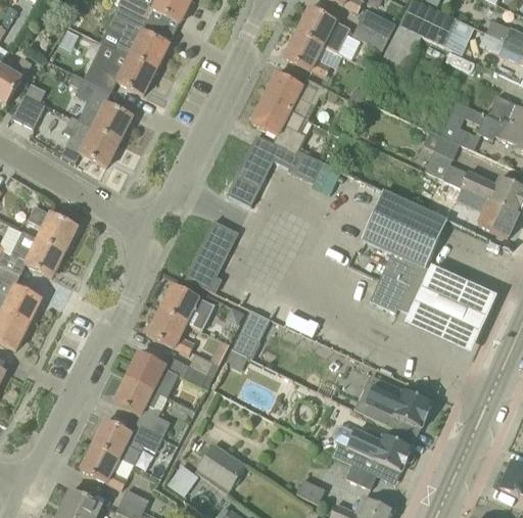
[(180,21),(191,0),(121,0),(119,4),(120,5),(148,20),(154,8),(180,21)]
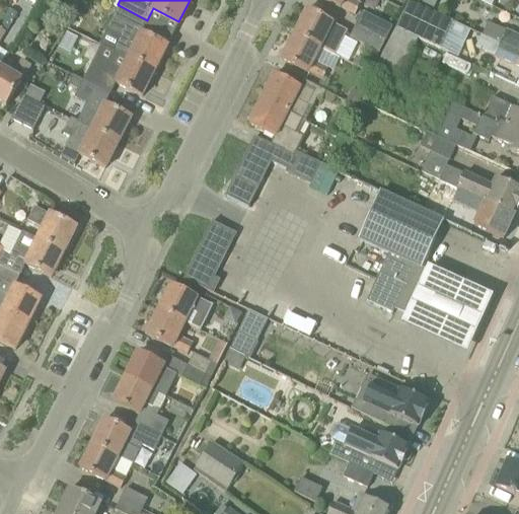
[(360,2),(356,0),(330,0),(341,5),(341,4),(356,11),(360,2)]
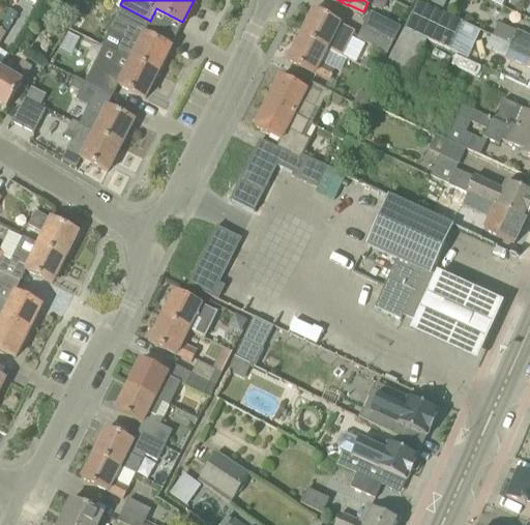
[(454,38),(464,19),(425,0),(418,0),(406,26),(428,35),(450,47),(454,38)]
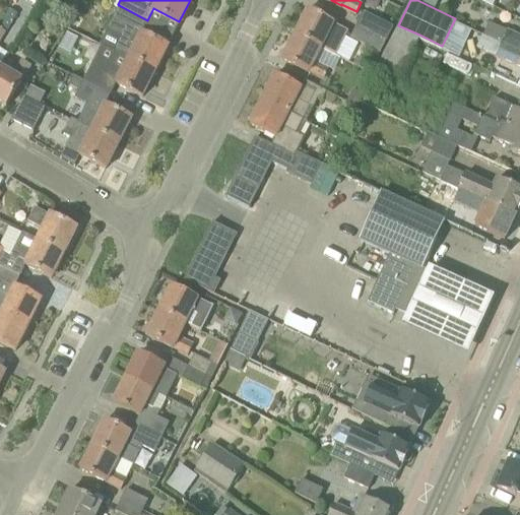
[(9,5),(0,21),(8,26),(17,10),(9,5)]
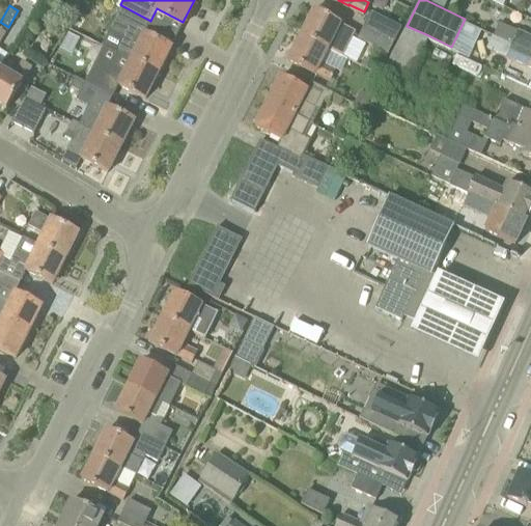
[(121,6),(109,29),(124,36),(118,49),(126,53),(126,54),(132,57),(159,71),(171,45),(145,31),(150,21),(121,6)]
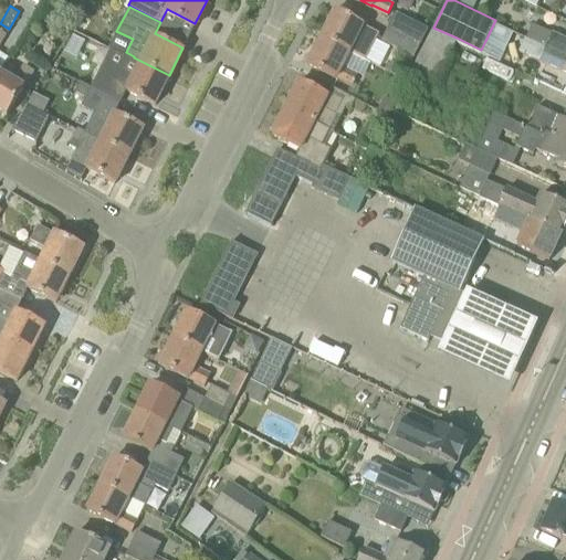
[(366,56),(373,42),(378,30),(362,22),(364,21),(335,7),(322,34),(349,49),(366,56)]
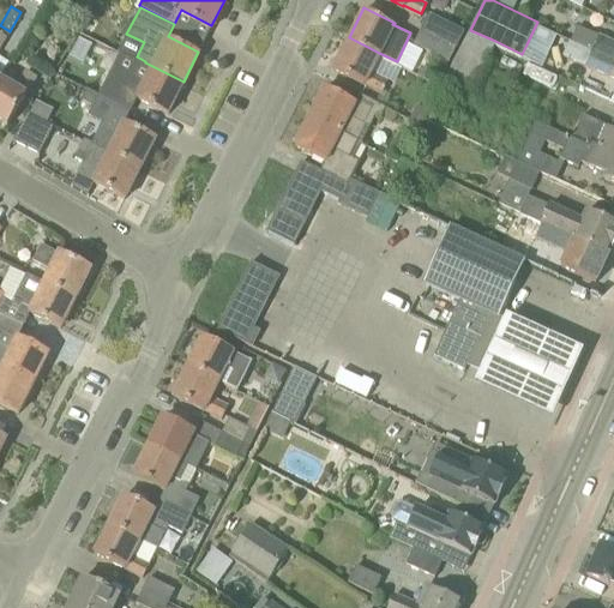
[(455,43),(463,26),(429,11),(422,25),(455,43)]
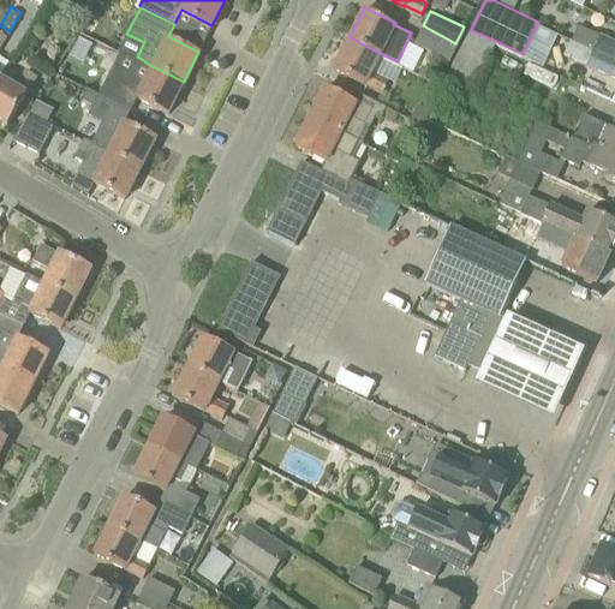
[(538,22),(527,45),(548,54),(559,31),(538,22)]
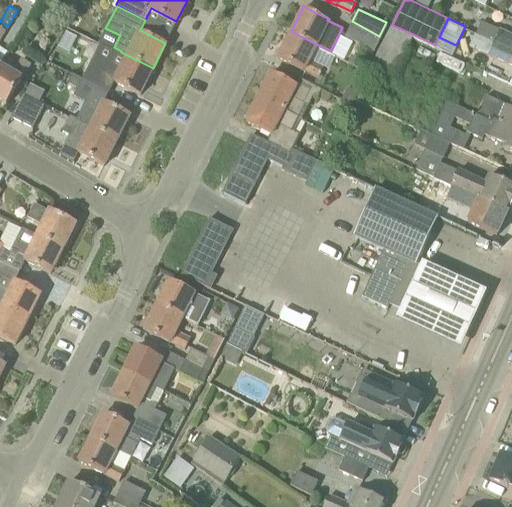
[(511,32),(500,27),(482,19),(476,30),(511,47),(511,32)]
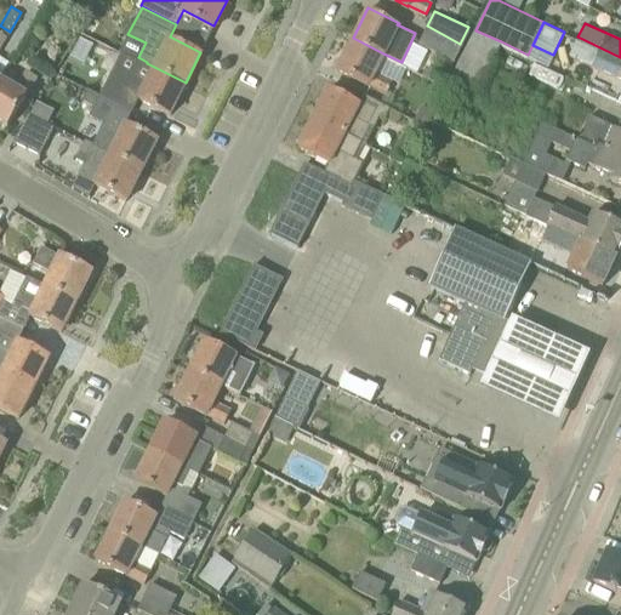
[(453,58),(460,44),(427,26),(419,41),(453,58)]
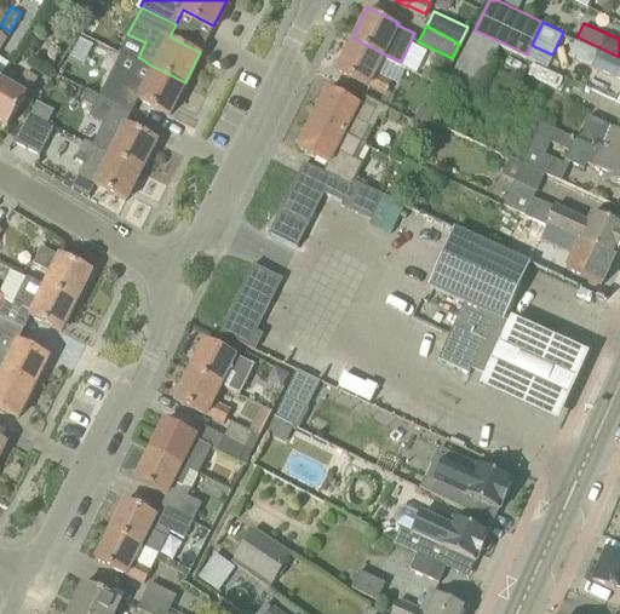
[(476,90),(500,41),(475,30),(452,78),(476,90)]
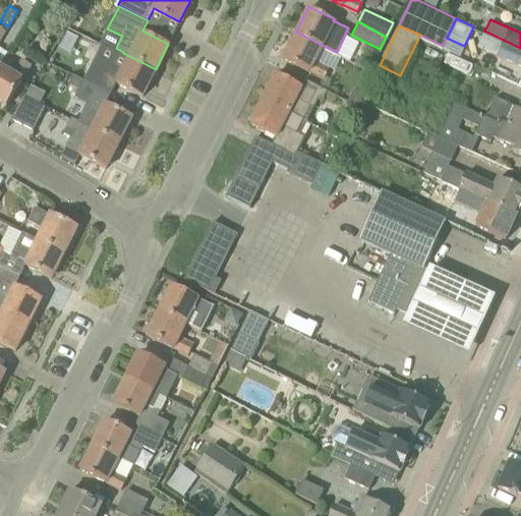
[(520,48),(484,31),(478,45),(520,63),(520,48)]
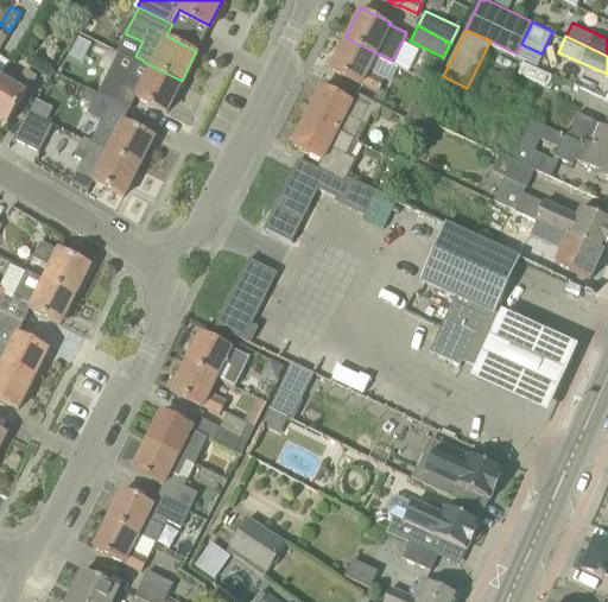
[(385,77),(367,69),(374,54),(392,63),(346,37),(330,67),(361,81),(379,88),(385,77)]
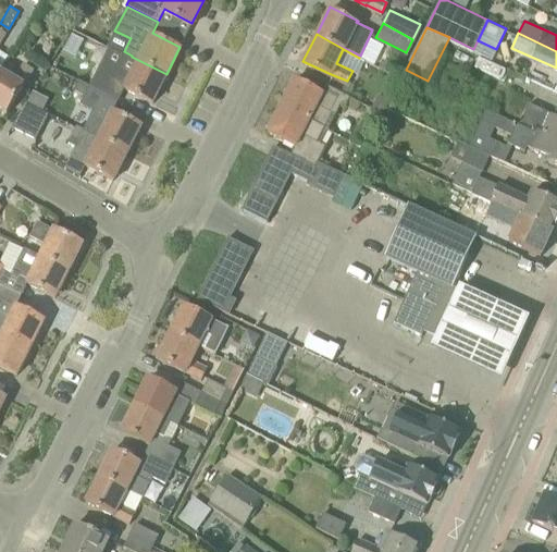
[(96,73),(90,83),(119,98),(125,86),(152,100),(166,74),(138,60),(132,73),(112,63),(102,59),(96,73)]
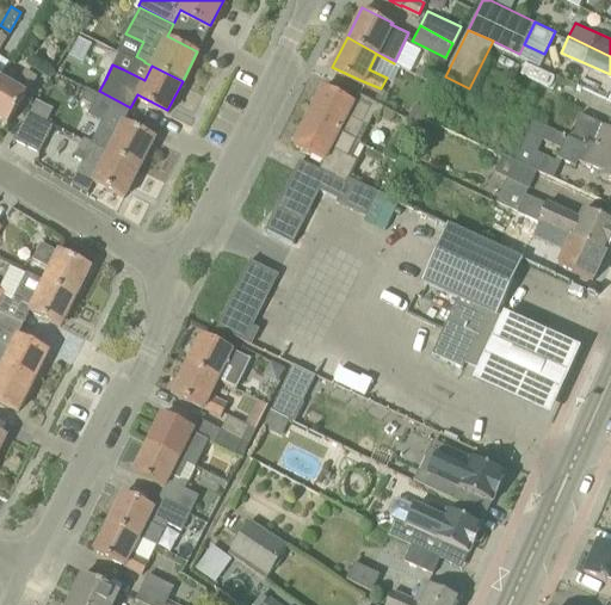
[(0,117),(8,122),(37,74),(26,68),(17,84),(2,75),(0,78),(0,117)]
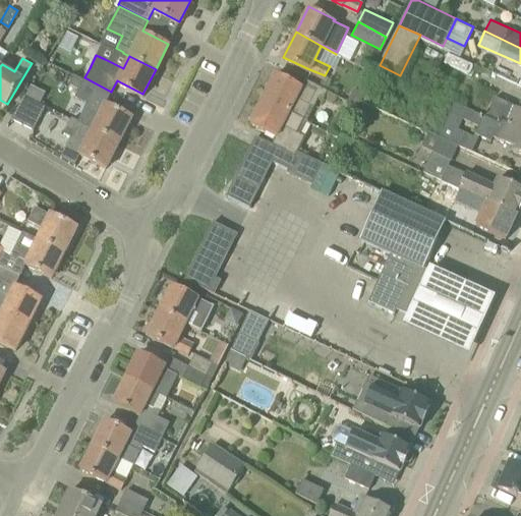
[(276,71),(264,97),(303,117),(310,103),(313,104),(319,95),(323,98),(327,90),(322,88),(305,77),(301,84),(276,71)]
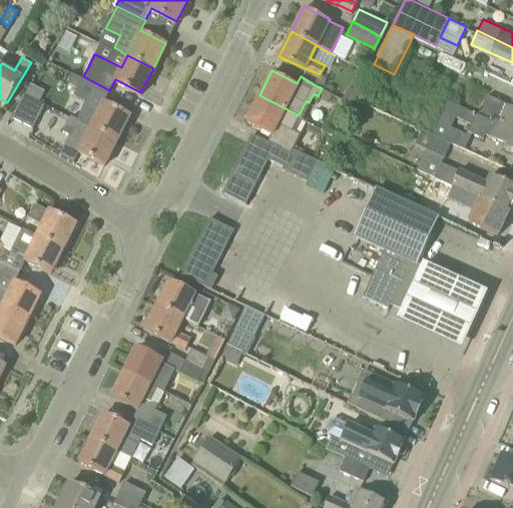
[(117,138),(126,119),(129,114),(104,100),(109,90),(74,72),(70,71),(67,77),(80,84),(75,93),(86,99),(76,118),(91,126),(92,125),(117,138)]
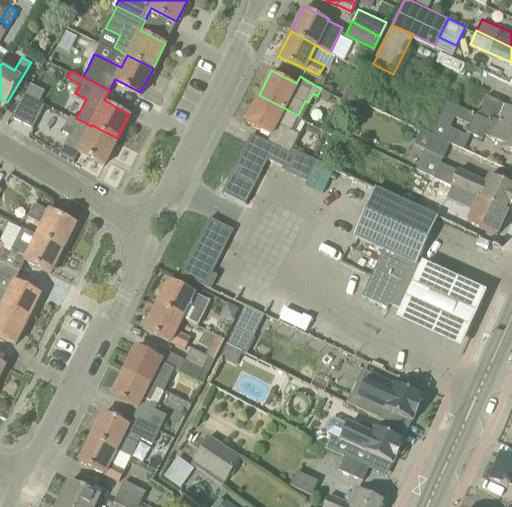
[(347,89),(343,98),(350,101),(354,92),(347,89)]
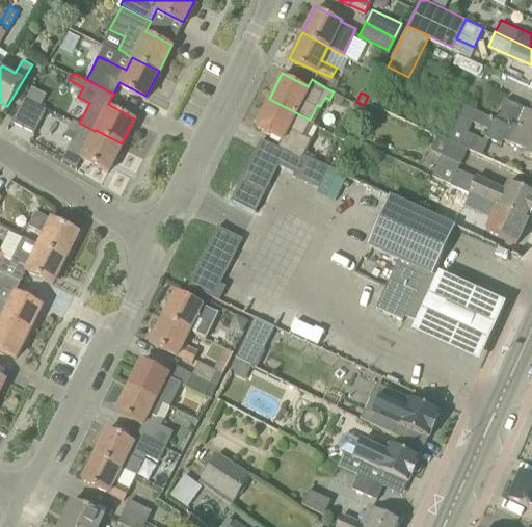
[(34,130),(44,112),(47,106),(24,95),(11,119),(34,130)]
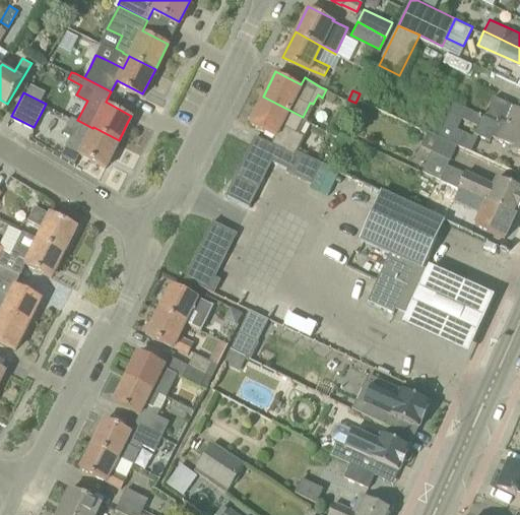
[(484,115),(498,121),(500,118),(519,126),(519,107),(494,94),(484,115)]
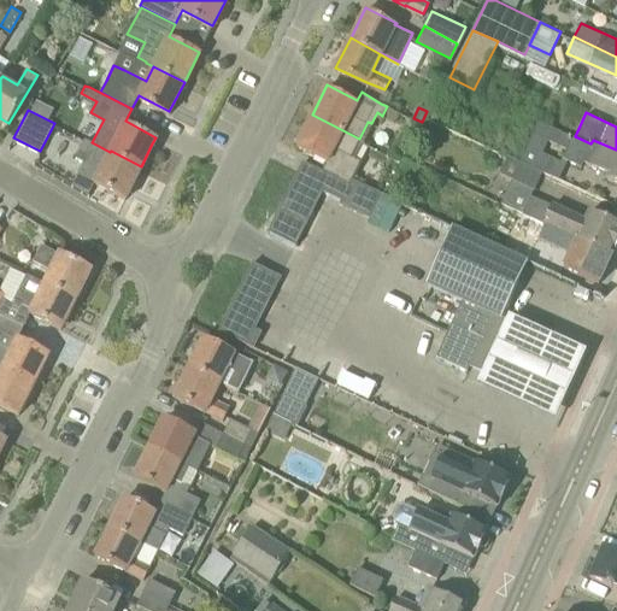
[(309,122),(297,145),(327,160),(323,169),(348,181),(350,178),(351,176),(359,159),(354,157),(351,156),(359,139),(312,115),(309,122)]
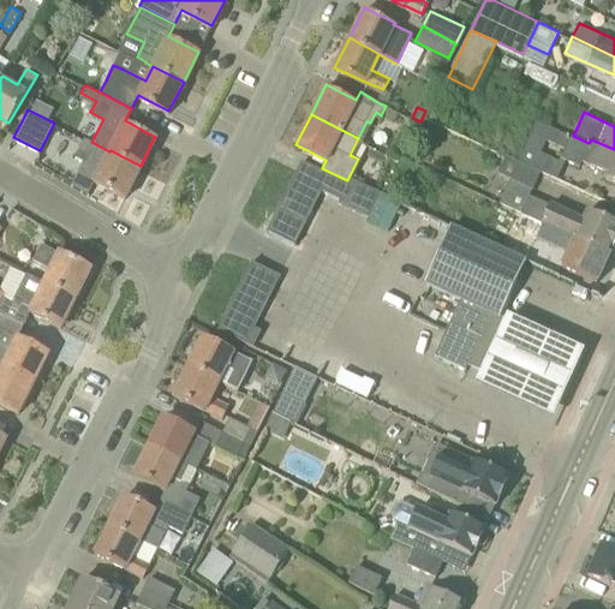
[(535,127),(520,159),(541,168),(543,169),(550,155),(541,151),(547,137),(565,145),(565,148),(561,155),(561,156),(566,159),(579,165),(581,159),(608,169),(607,172),(614,175),(614,149),(591,139),(589,143),(573,136),(538,119),(535,127)]
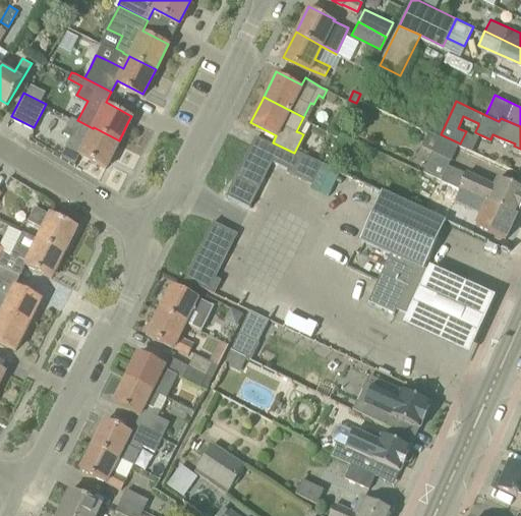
[(106,166),(119,140),(94,127),(93,128),(77,120),(71,117),(63,131),(71,135),(66,145),(80,152),(80,153),(106,166)]
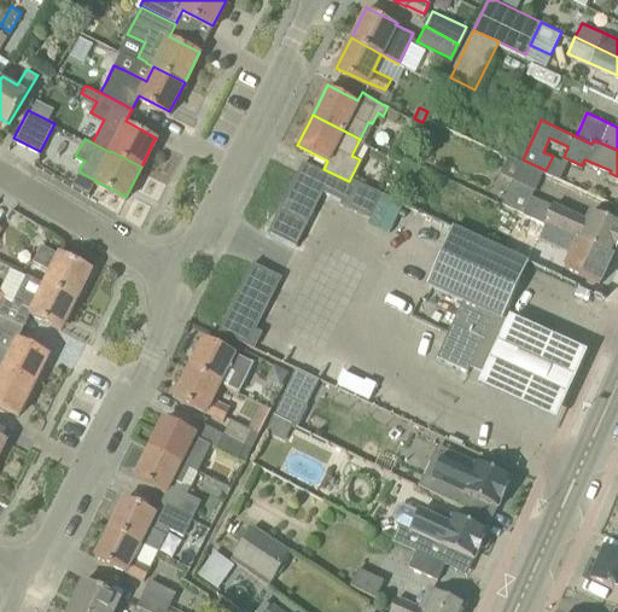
[(543,169),(523,159),(509,153),(501,172),(535,187),(543,169)]
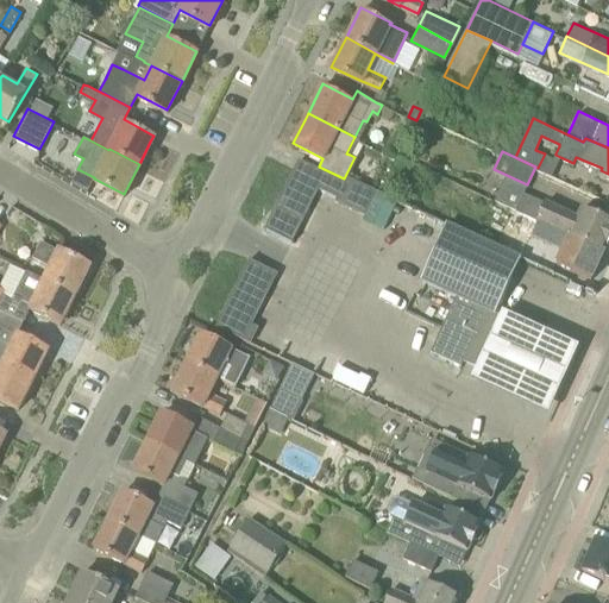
[(292,240),(319,186),(337,195),(336,198),(366,212),(377,188),(346,174),(344,178),(319,167),(299,157),(264,227),(265,227),(292,240)]
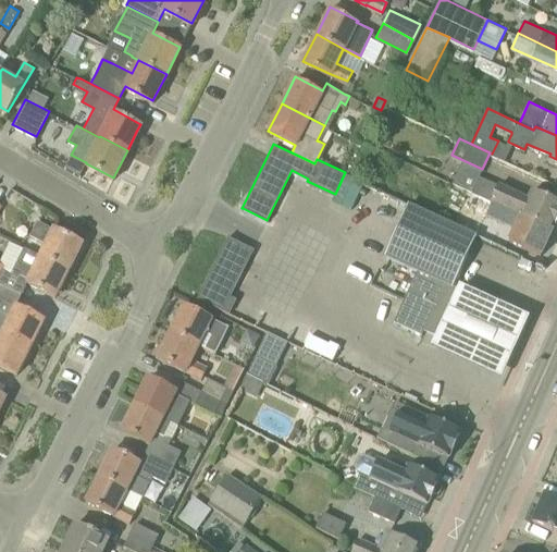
[(472,191),(471,193),(553,229),(556,218),(556,199),(532,188),(529,196),(480,174),(472,191)]
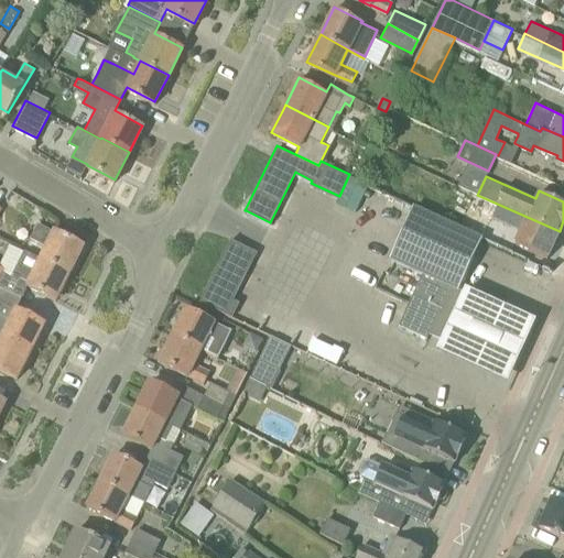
[(548,255),(560,231),(477,195),(476,194),(472,205),(521,228),(516,241),(548,255)]
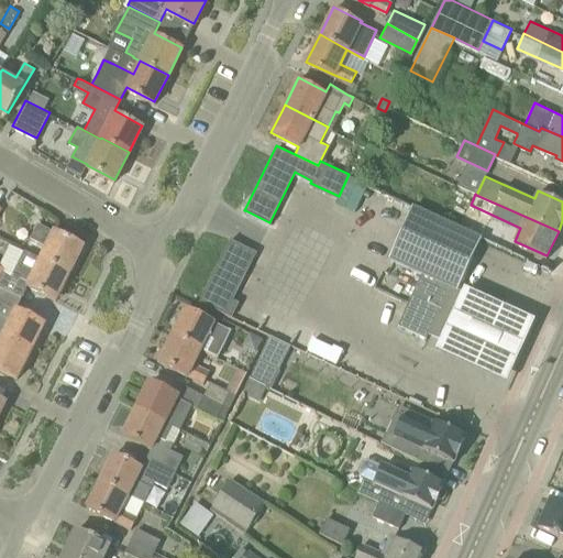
[(459,287),(473,255),(482,236),(457,225),(412,205),(389,256),(407,265),(422,272),(407,304),(398,325),(427,337),(429,330),(442,337),(464,290),(459,287)]
